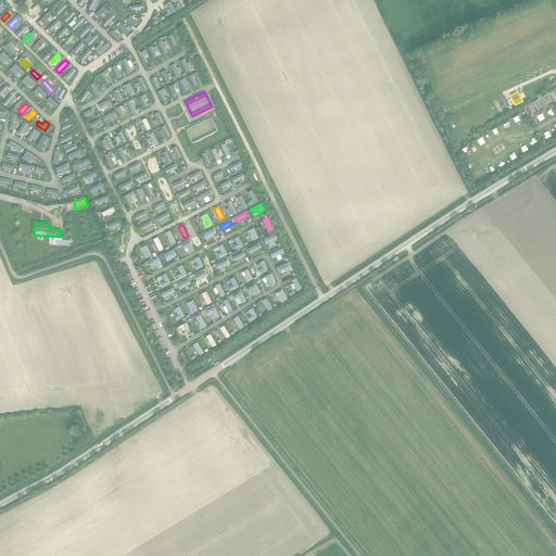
[(205,238),(216,232),(214,228),(202,235),(205,238)]
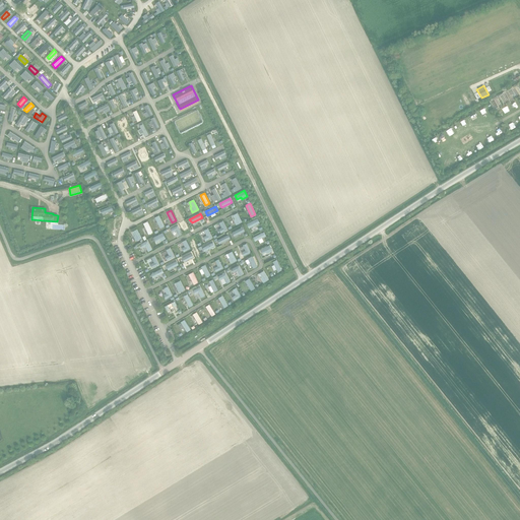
[(242,222),(237,213),(233,214),(235,218),(233,219),(236,225),(242,222)]
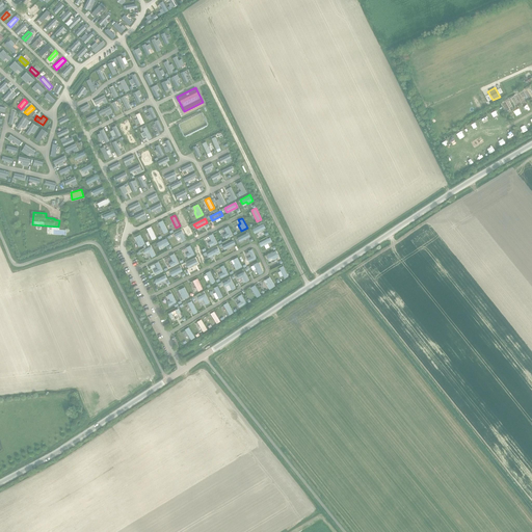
[(163,234),(167,232),(162,220),(158,222),(163,234)]
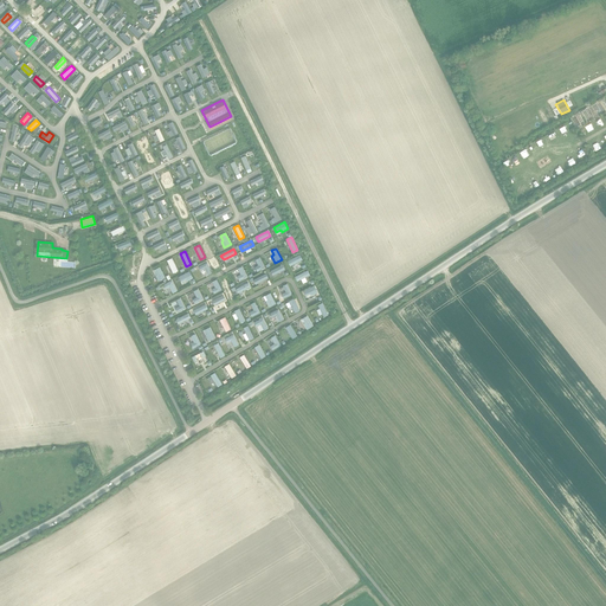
[(288,260),(290,266),(302,259),(300,255),(288,260)]
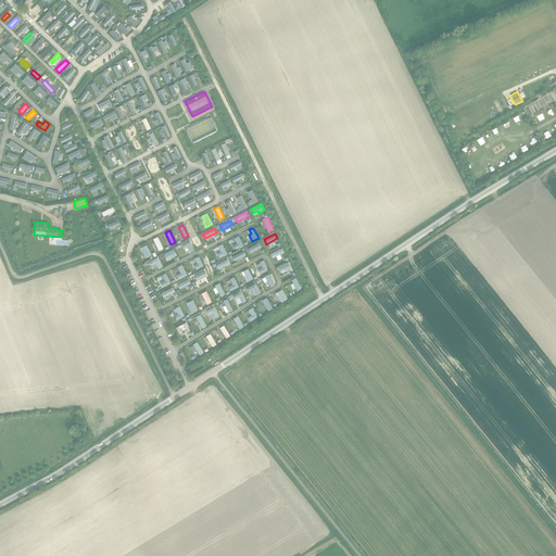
[(242,245),(238,236),(234,238),(237,243),(234,245),(236,249),(242,245)]
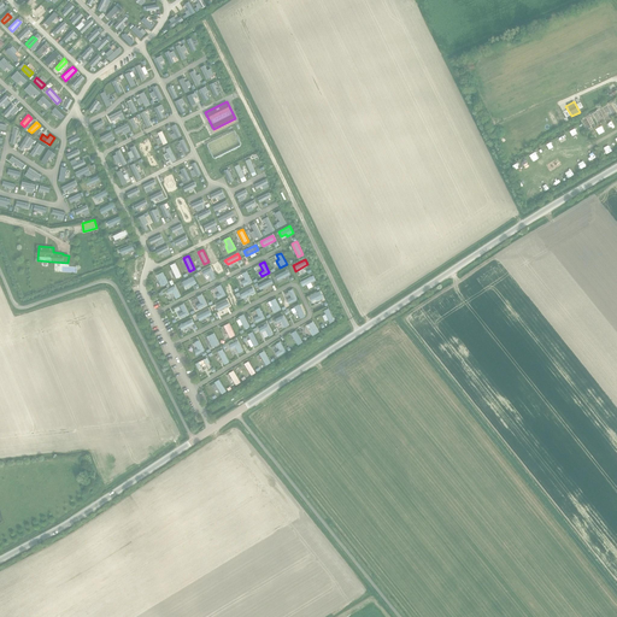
[(176,278),(181,276),(175,263),(170,265),(176,278)]
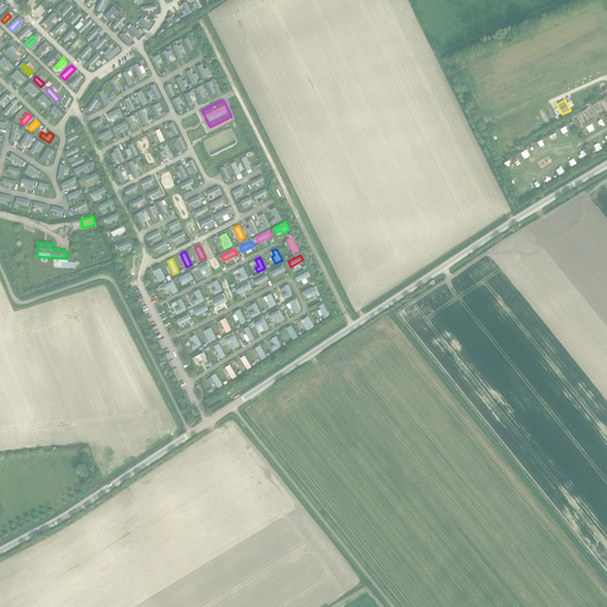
[(208,262),(199,267),(202,272),(205,269),(208,275),(212,273),(208,262)]
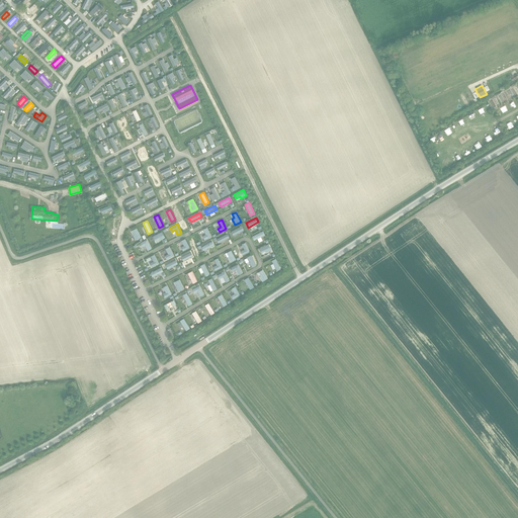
[(141,237),(137,228),(132,230),(135,235),(133,236),(135,240),(141,237)]
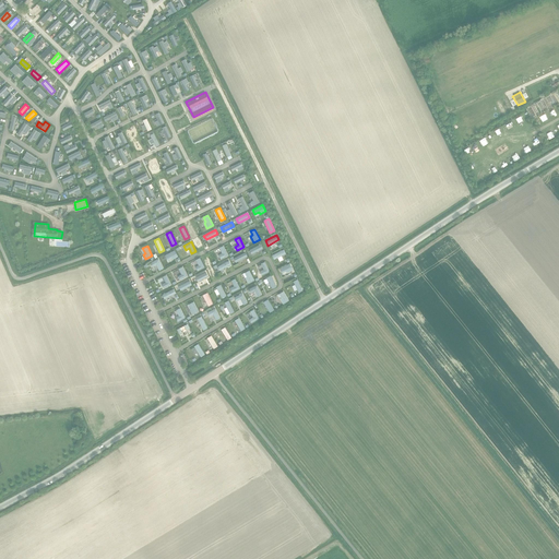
[(228,256),(223,246),(218,248),(222,253),(218,254),(221,259),(228,256)]
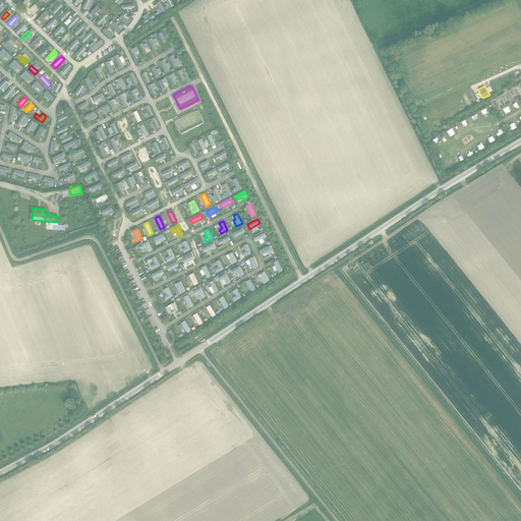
[(253,238),(255,242),(267,236),(265,232),(253,238)]
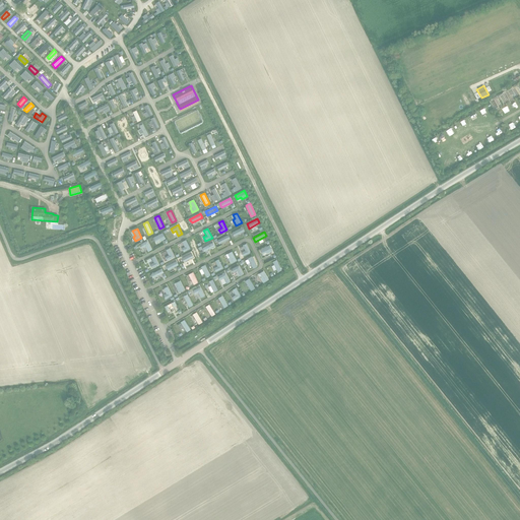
[(163,233),(153,238),(155,242),(159,240),(160,241),(166,239),(163,233)]
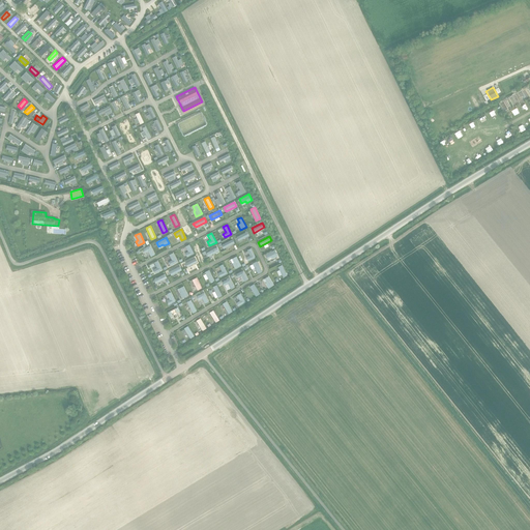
[(232,239),(223,244),(224,247),(234,242),(232,239)]
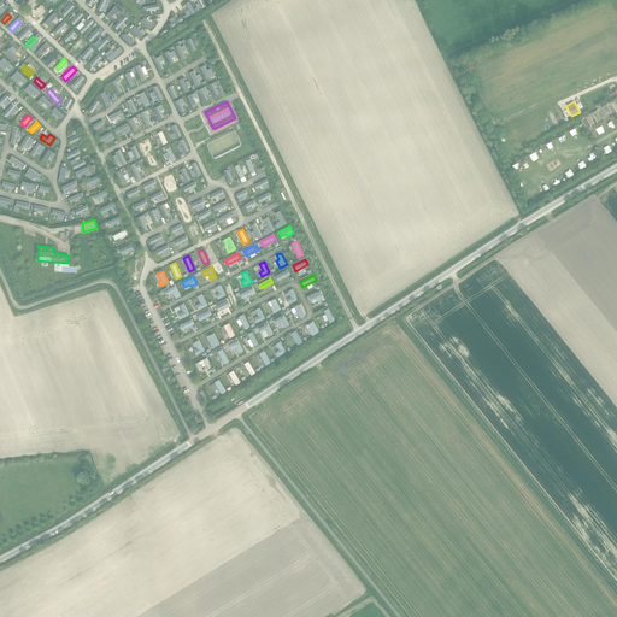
[(225,295),(221,285),(216,287),(219,293),(216,294),(218,299),(225,295)]
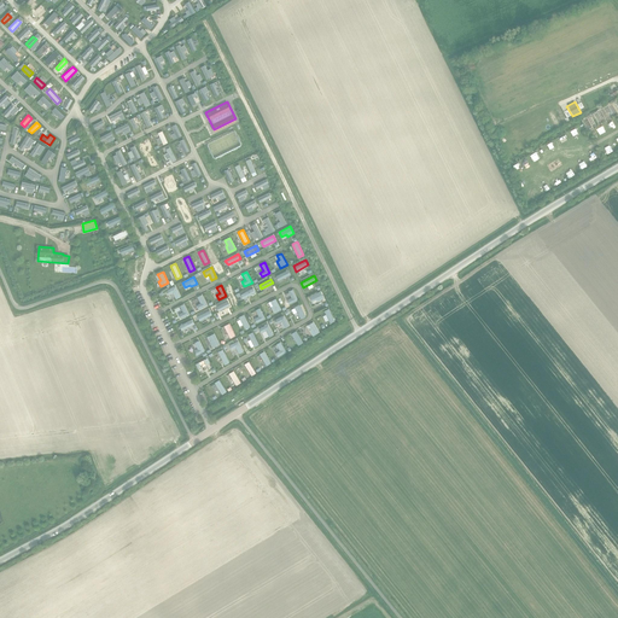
[(175,286),(167,290),(169,295),(173,292),(176,299),(180,297),(175,286)]
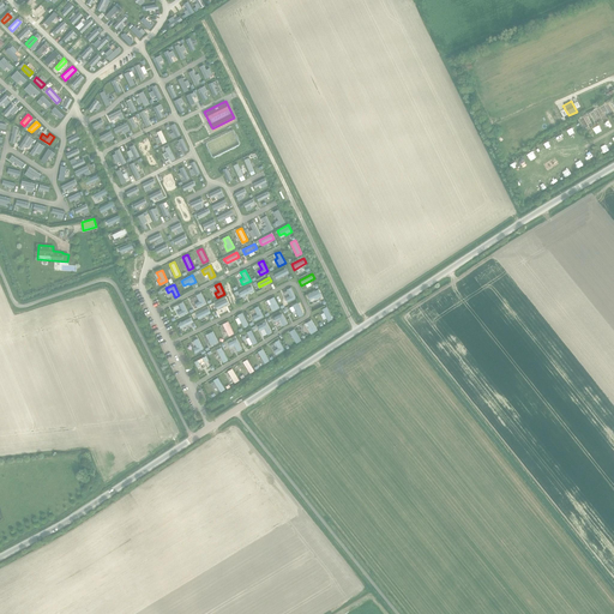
[(251,287),(239,293),(241,298),(253,290),(251,287)]
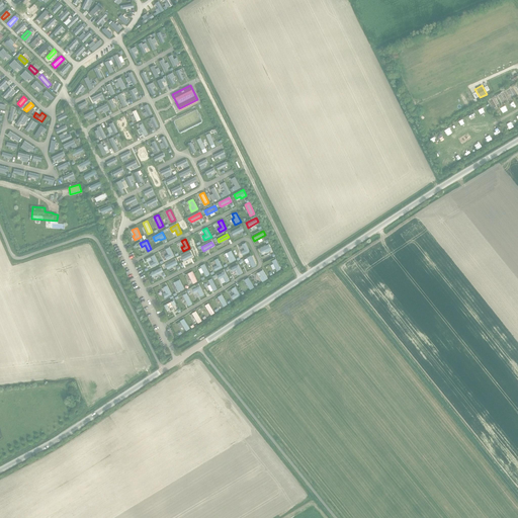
[(250,252),(245,243),(242,244),(244,250),(241,251),(242,255),(250,252)]
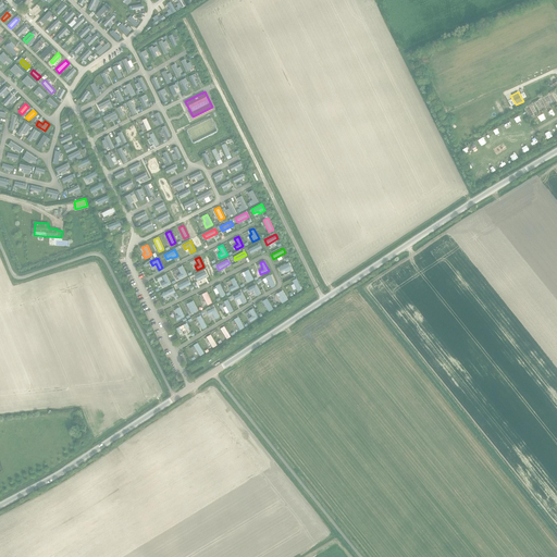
[(288,262),(279,267),(281,272),(285,270),(286,272),(292,269),(288,262)]
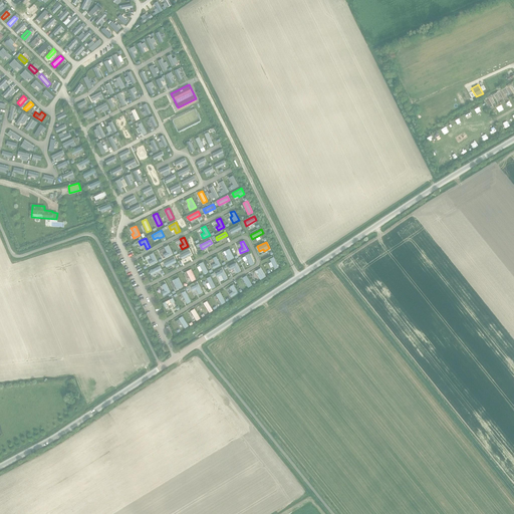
[(172,254),(168,245),(164,247),(167,252),(164,254),(165,257),(172,254)]
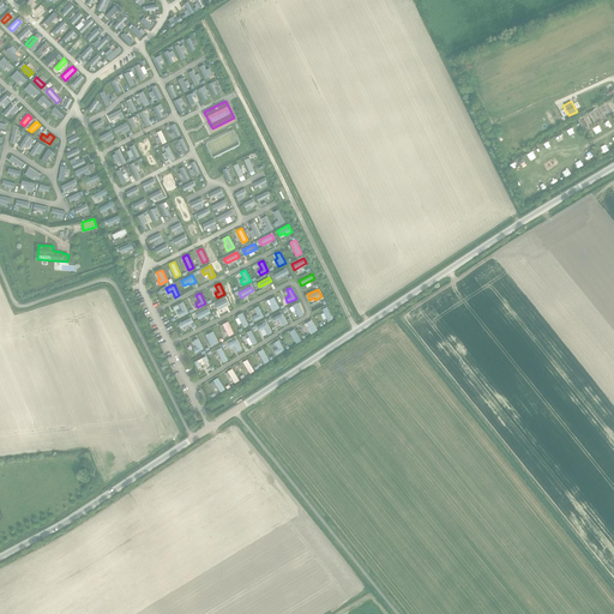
[(280,308),(274,298),(269,299),(271,304),(269,305),(272,311),(280,308)]
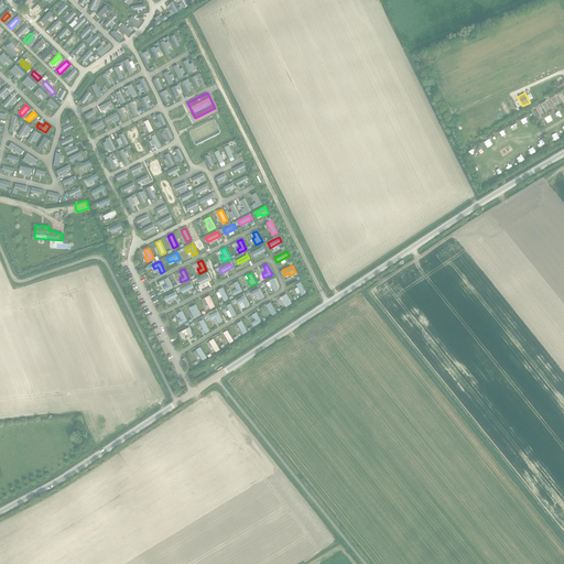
[(197,280),(199,284),(209,279),(207,274),(197,280)]
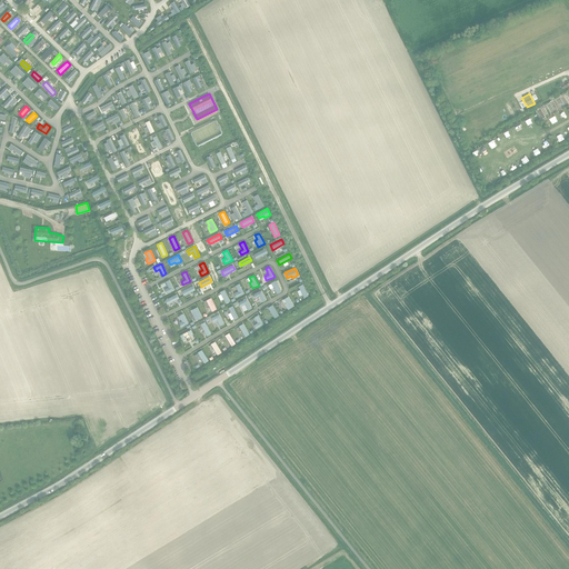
[(175,289),(169,280),(166,281),(168,288),(163,289),(166,293),(175,289)]
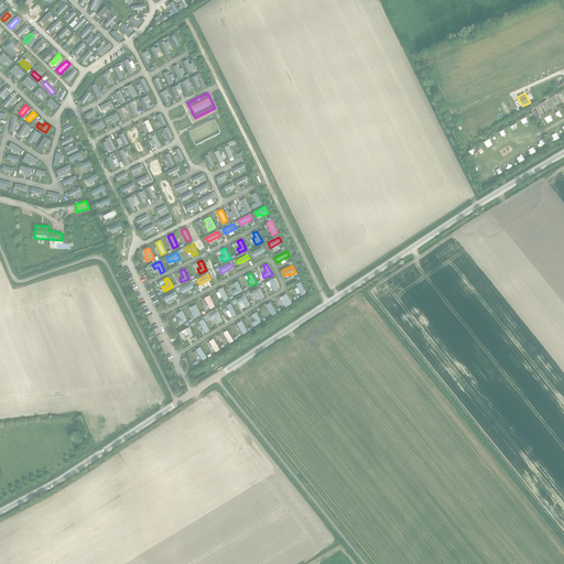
[(273,278),(269,280),(274,291),(279,289),(273,278)]
